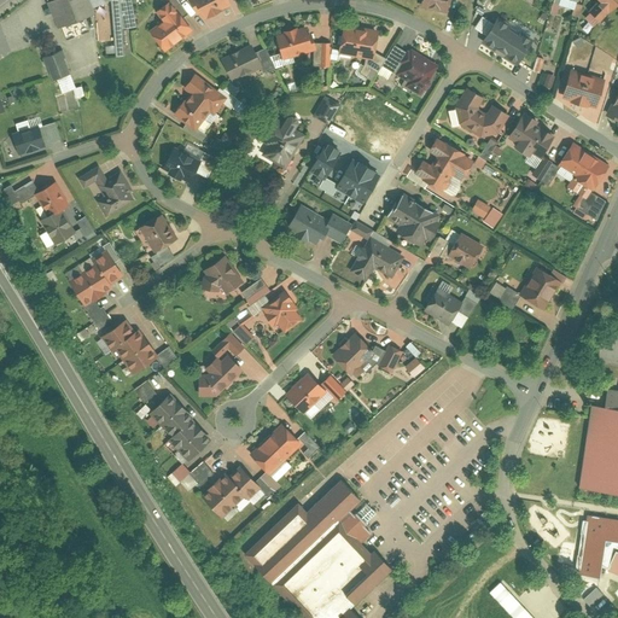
[(59,29),(94,16),(88,0),(48,0),(52,11),(59,29)]
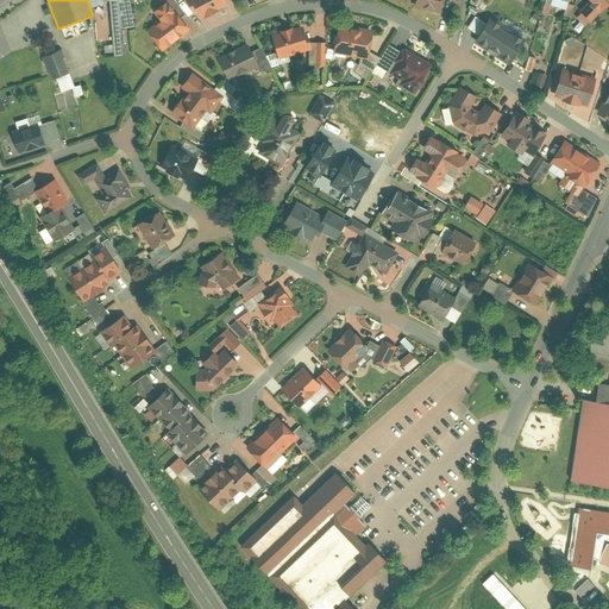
[(187,30),(164,0),(150,11),(157,20),(145,29),(161,49),(187,30)]
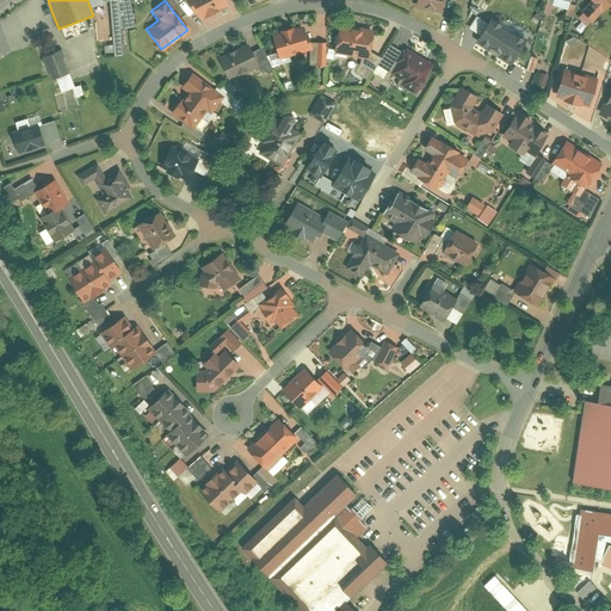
[(187,0),(199,20),(227,7),(222,0),(187,0)]
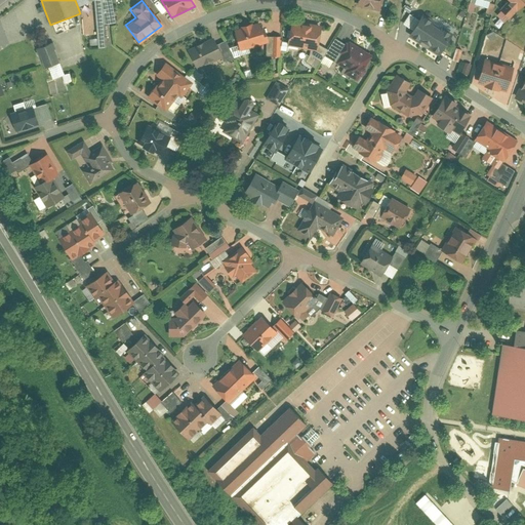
[(356,0),(355,5),(379,11),(381,0),(356,0)]
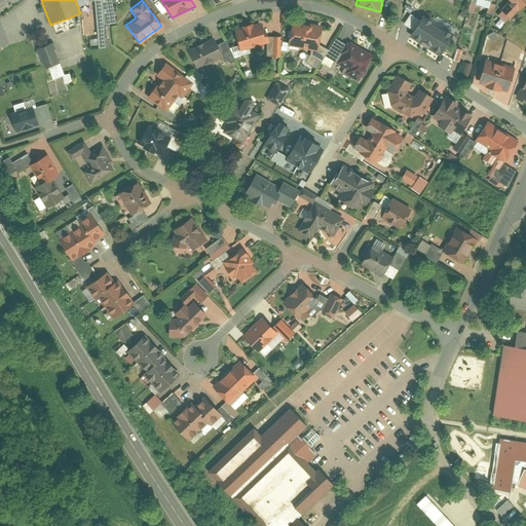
[(525,0),(506,0),(509,1),(495,13),(504,24),(525,1),(525,0)]
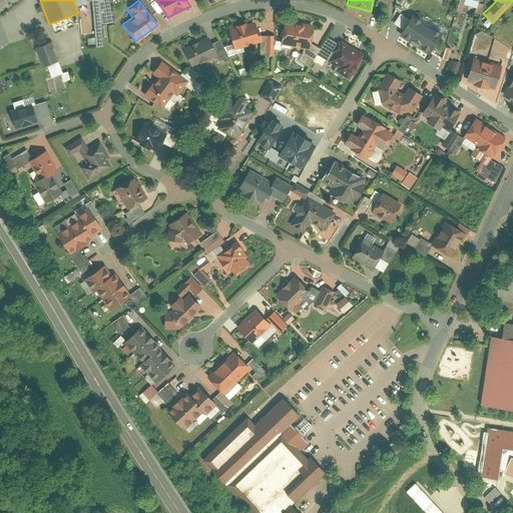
[(397,34),(428,54),(441,33),(410,15),(408,18),(400,13),(393,23),(401,28),(397,34)]
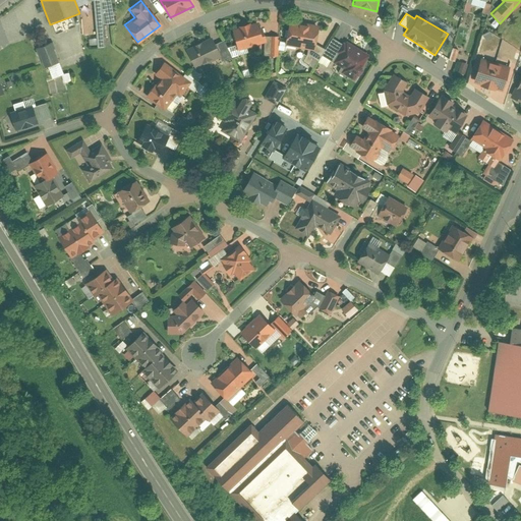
[(254,19),(230,26),(236,48),(261,41),(254,19)]
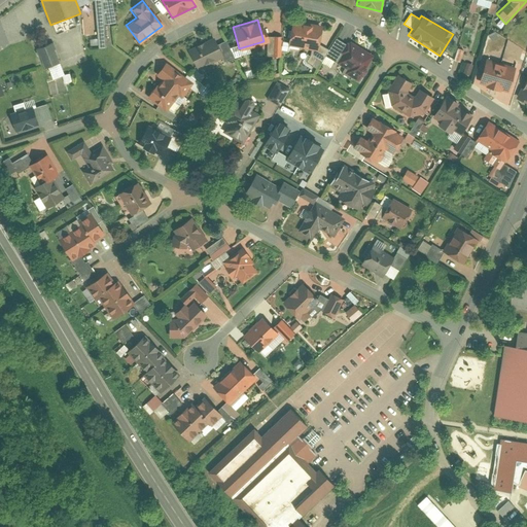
[(319,26),(290,20),(285,43),(314,49),(319,26)]
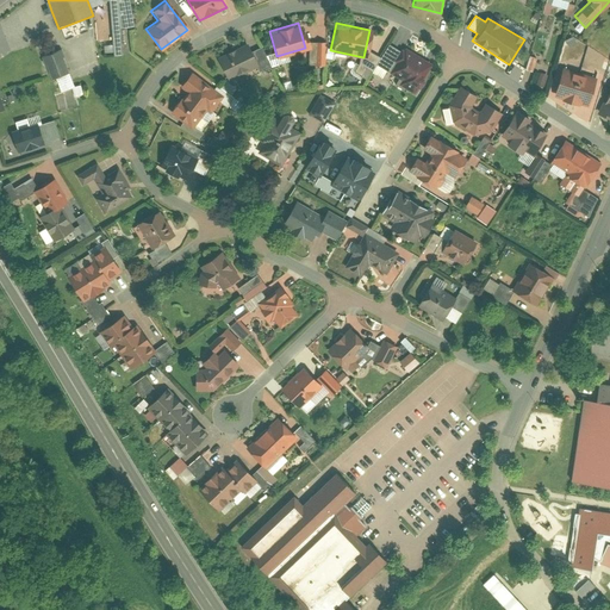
[(248,51),(244,43),(216,55),(225,78),(254,66),(248,51)]
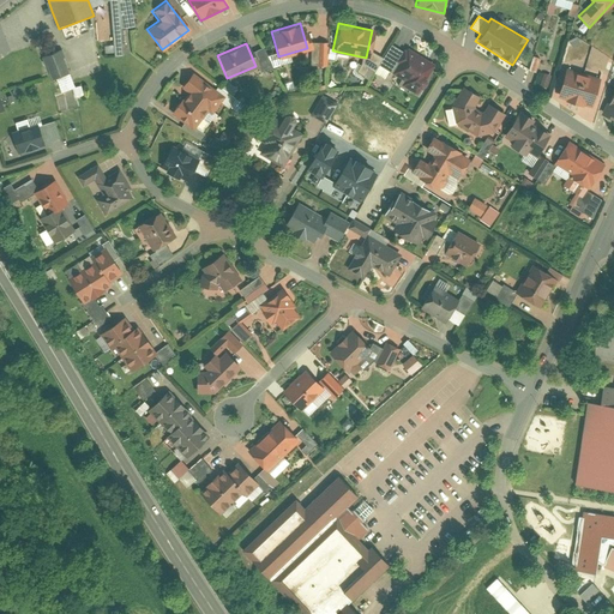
[(266,61),(260,48),(250,52),(256,66),(266,61)]
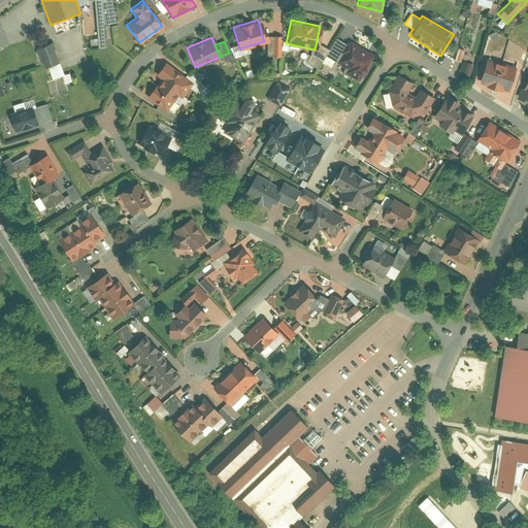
[(373,56),(349,41),(336,61),(351,69),(348,74),(359,80),(373,56)]
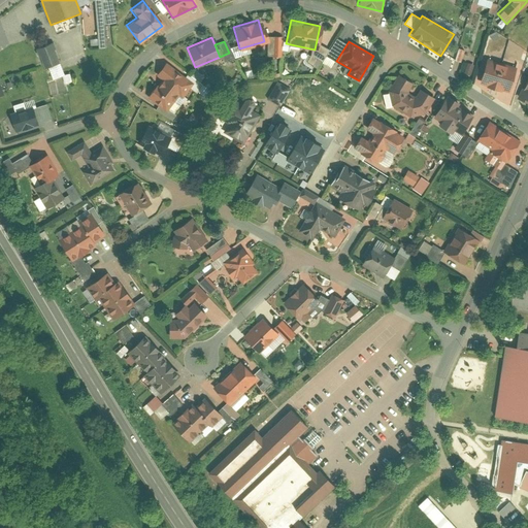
[(68,73),(65,74),(52,42),(35,48),(43,69),(47,67),(53,79),(62,76),(65,84),(71,81),(68,73)]
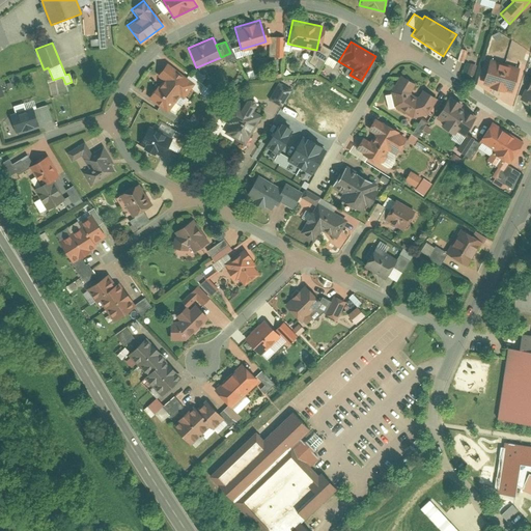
[(460,49),(457,60),(463,62),(466,51),(460,49)]
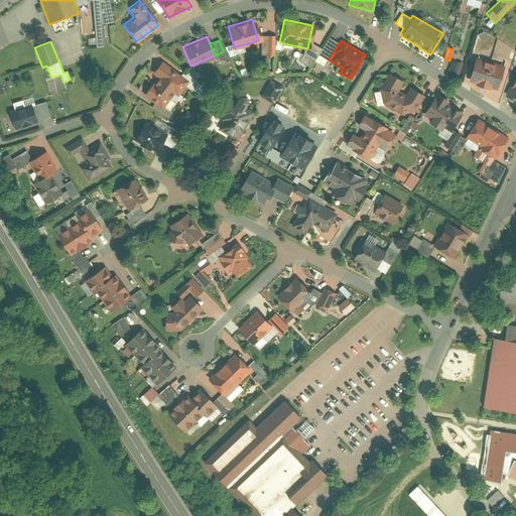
[(487,84),(493,60),(479,56),(473,80),(487,84)]
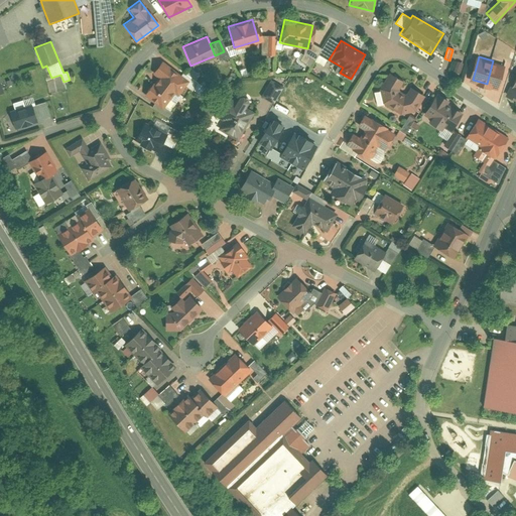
[(500,87),(506,63),(493,60),(487,84),(500,87)]
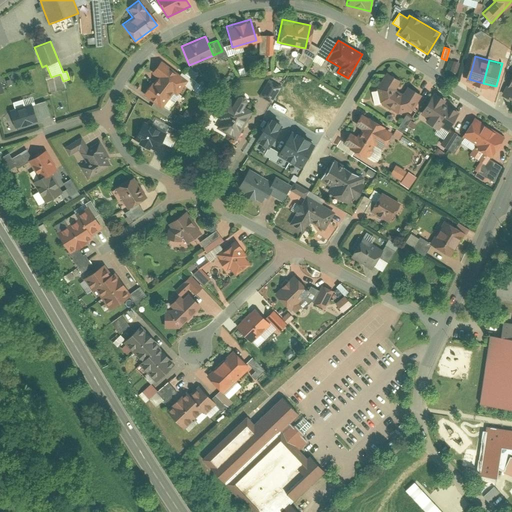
[(176,75),(156,61),(148,72),(155,77),(150,84),(147,82),(139,93),(158,106),(169,90),(176,95),(182,86),(185,82),(176,75)]
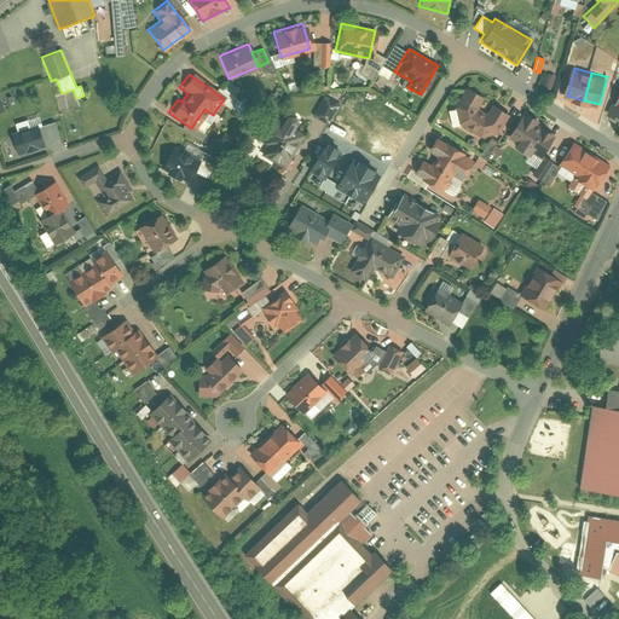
[(618,82),(618,84),(608,116),(618,119),(618,82)]
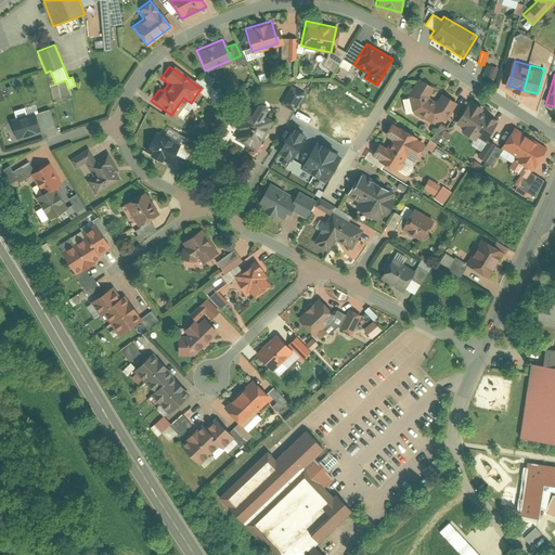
[(194,77),(191,81),(201,89),(197,93),(205,99),(211,89),(194,77)]
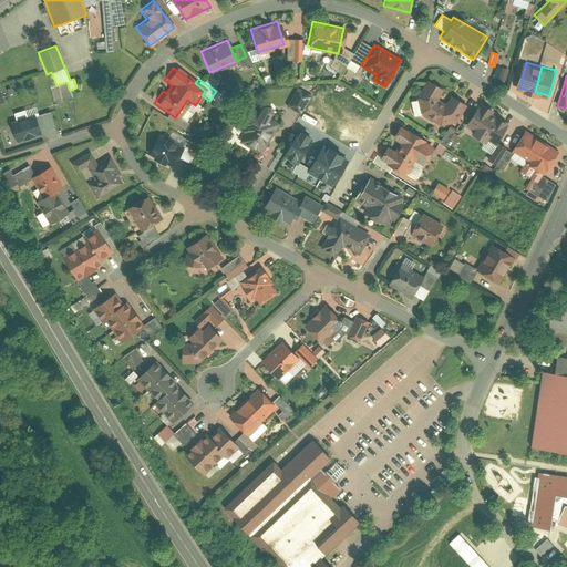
[(447,88),(431,79),(421,96),(424,114),(441,124),(457,120),(468,102),(454,92),(449,102),(441,98),(447,88)]
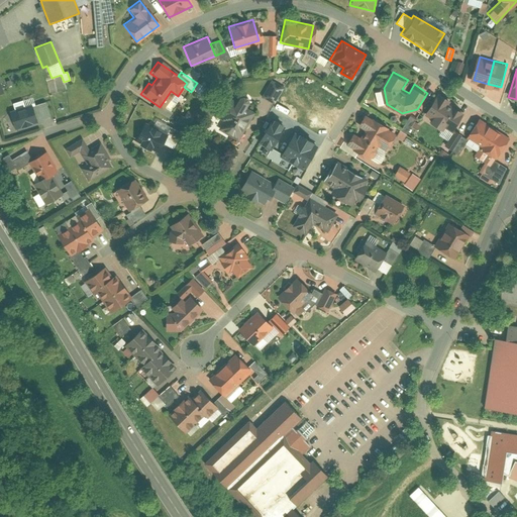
[(284,88),(271,80),(262,96),(275,104),(284,88)]
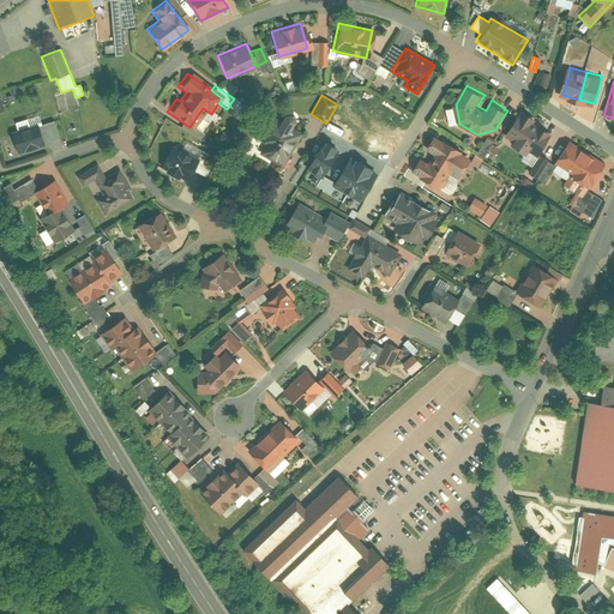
[(295,118),(283,110),(276,122),(262,114),(250,133),(262,140),(256,151),(278,164),(296,136),(288,131),(295,118)]
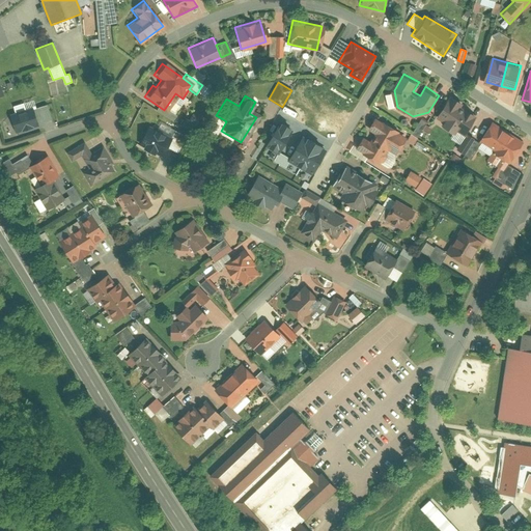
[(480,114),(453,98),(440,119),(467,136),(480,114)]
